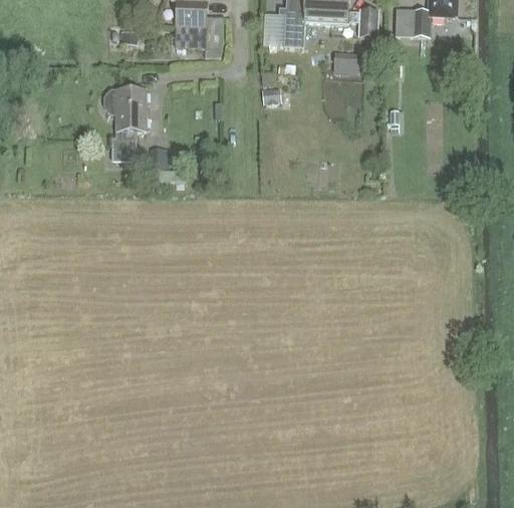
[(208,0),(177,0),(175,46),(206,47),(208,0)]
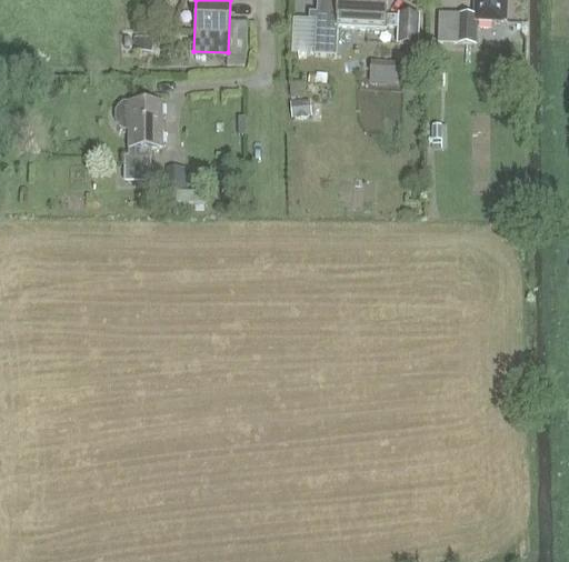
[(386,22),(398,23),(397,40),(417,41),(418,11),(399,10),(399,12),(386,12),(387,0),(317,0),(317,9),(309,9),(309,16),(316,16),(315,51),(335,52),(337,23),(386,26),(386,22)]
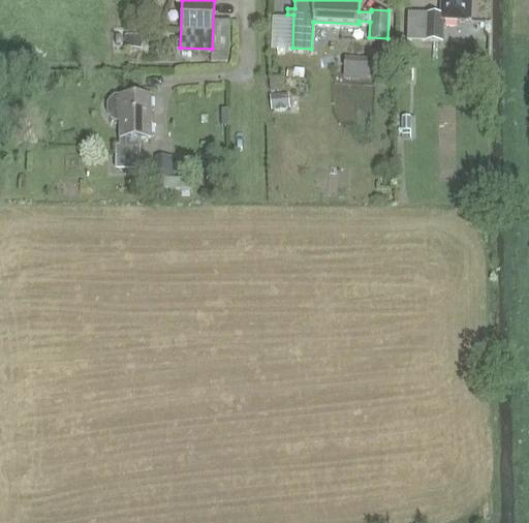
[(441,0),(440,11),(426,10),(425,36),(442,37),(443,17),(470,18),(471,0),(441,0)]
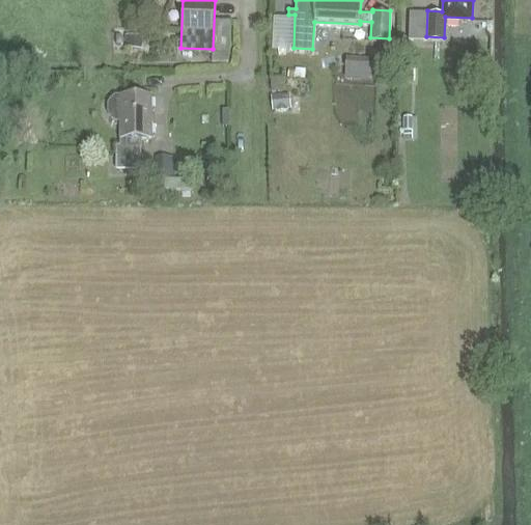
[(142,32),(124,30),(123,43),(141,45),(142,32)]
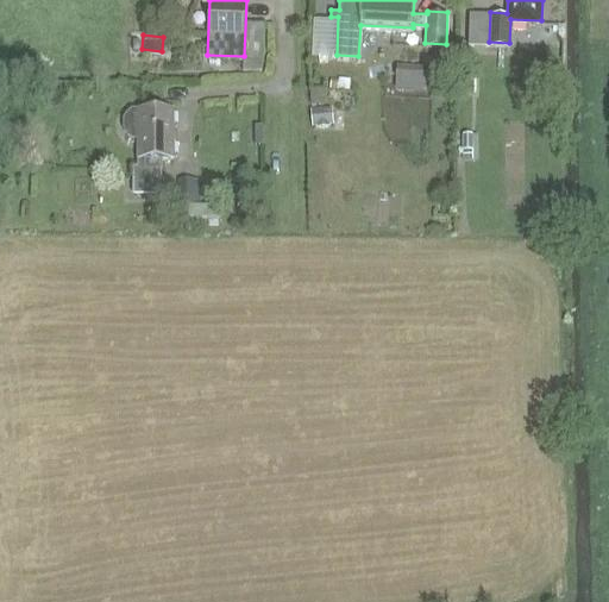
[(427,63),(395,62),(394,85),(426,86),(427,63)]
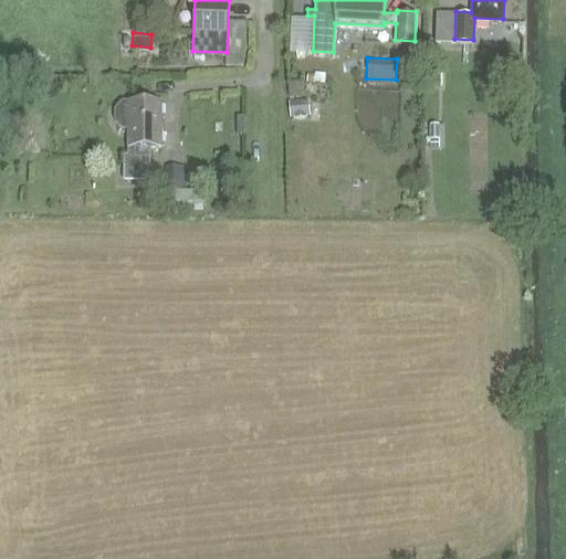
[(305,114),(304,112),(308,111),(308,96),(287,97),(289,113),(294,113),(294,115),(305,114)]
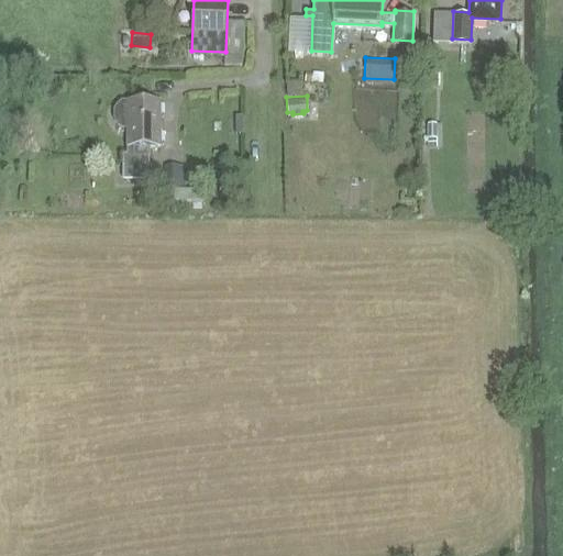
[(146,178),(147,144),(158,144),(159,98),(119,99),(117,101),(113,107),(113,115),(117,121),(121,125),(127,125),(127,153),(121,153),(123,178),(146,178)]
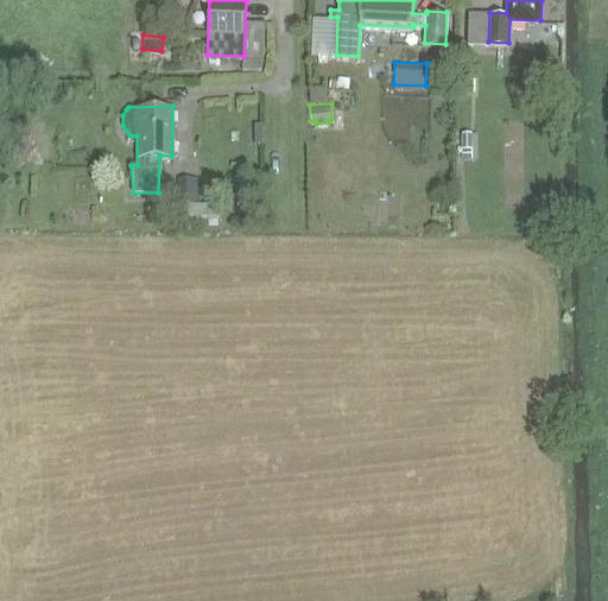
[(219,200),(200,200),(198,175),(177,175),(178,215),(219,214),(219,200)]
